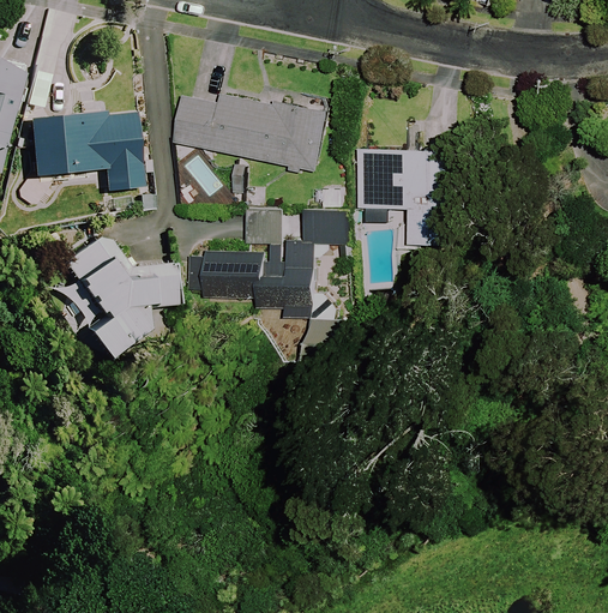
[(0,128),(18,73),(0,67),(0,128)]
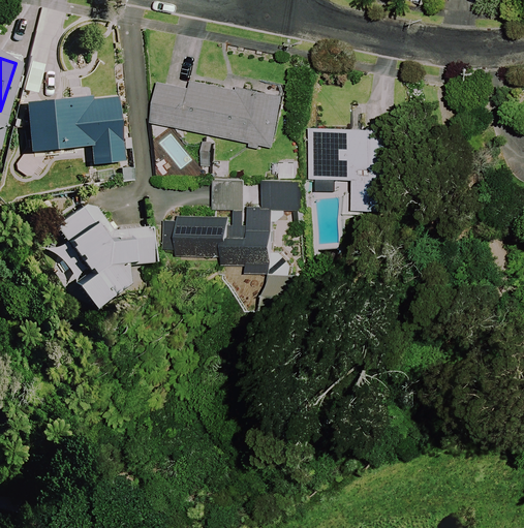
[(184,80),(183,88),(157,83),(149,124),(271,146),(280,97),(184,80)]
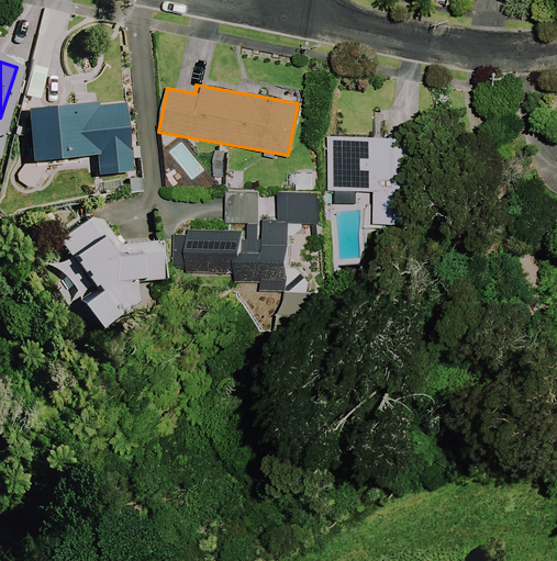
[(74,176),(122,172),(124,194),(137,193),(135,163),(122,164),(118,104),(21,110),(24,160),(73,157),(74,176)]
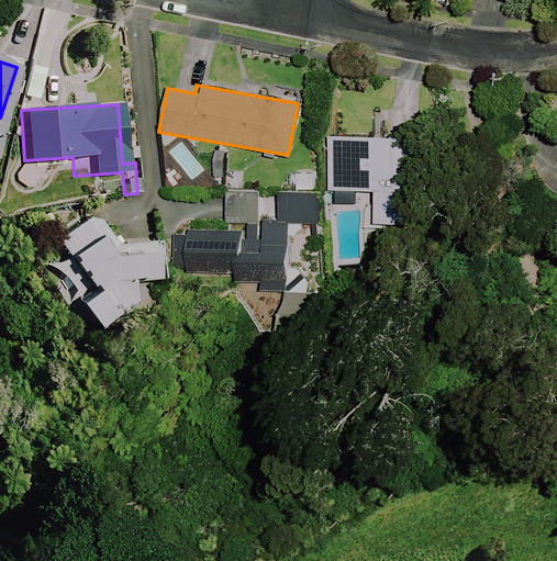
[(420,222),(420,136),(327,136),(327,190),(376,190),(376,222),(420,222)]
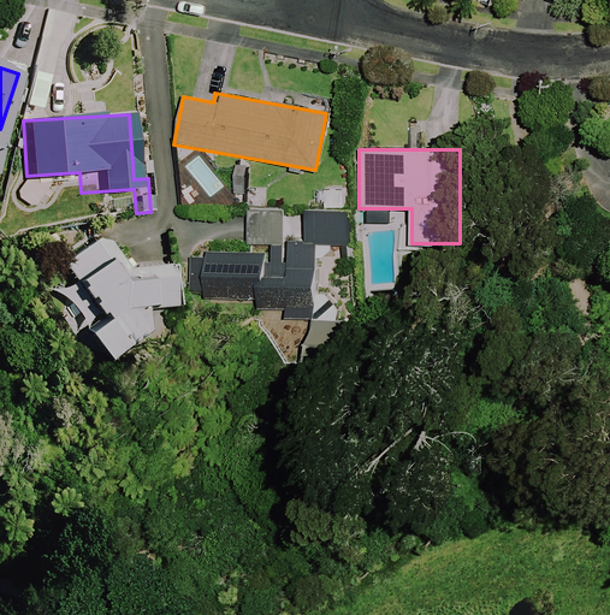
[(22,177),(11,194),(29,206),(40,189),(22,177)]
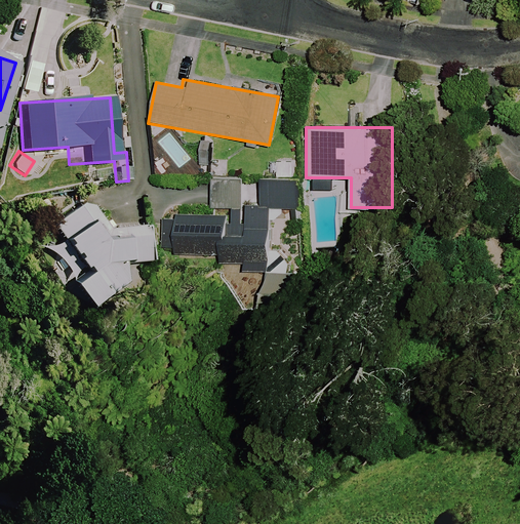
[(267,222),(268,222),(270,222),(271,222),(272,222),(273,220),(274,219),(275,219),(276,218),(277,217),(278,216),(278,215),(279,214),(279,212),(279,211),(279,210),(298,210),(300,182),(261,179),(260,207),(241,206),(241,178),(210,177),(209,207),(230,208),(230,216),(161,214),(160,252),(220,254),(218,262),(243,263),(243,269),(266,270),(267,222)]
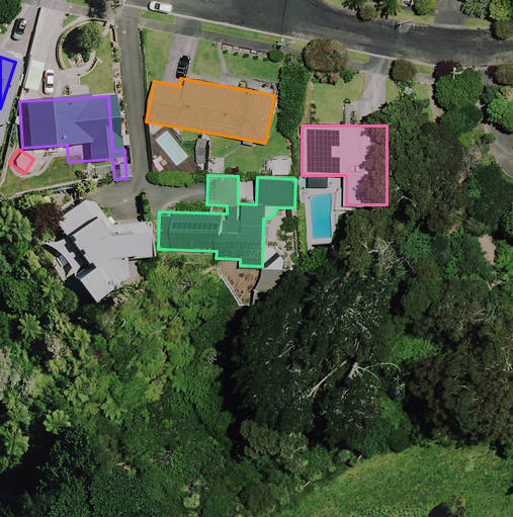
[(100,224),(82,196),(47,221),(79,269),(65,279),(82,304),(117,279),(117,258),(145,257),(144,226),(100,224)]
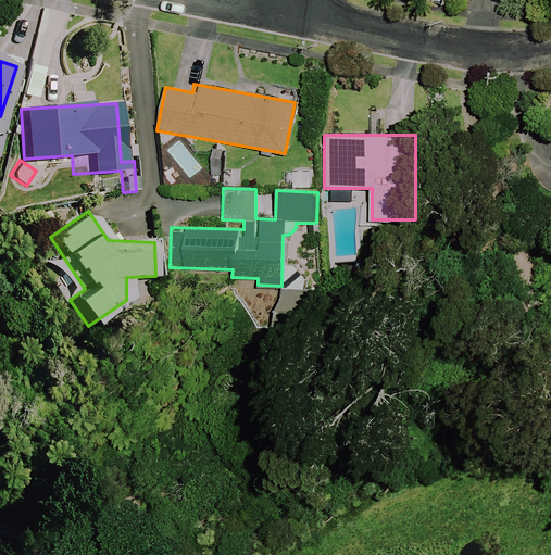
[(283,287),(280,319),(316,320),(318,289),(283,287)]
